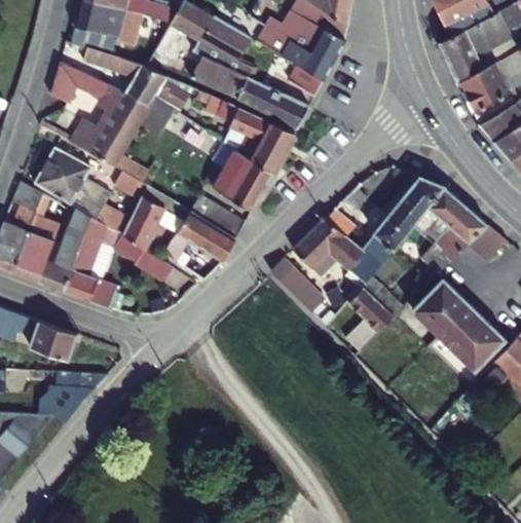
[(143,15),(89,0),(81,0),(70,40),(115,55),(119,42),(135,46),(143,15)]
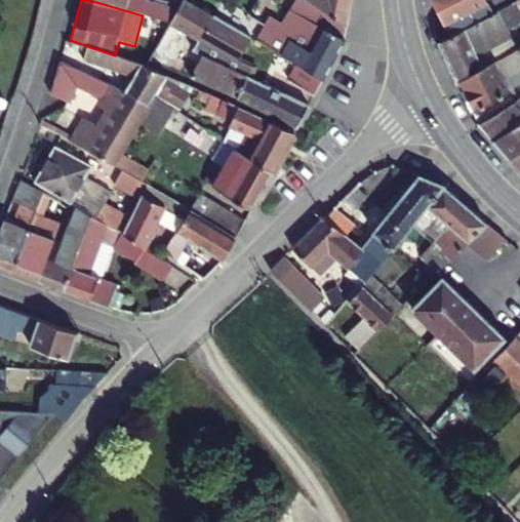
[(89,0),(143,15),(170,24),(178,11),(147,1),(148,0),(89,0)]
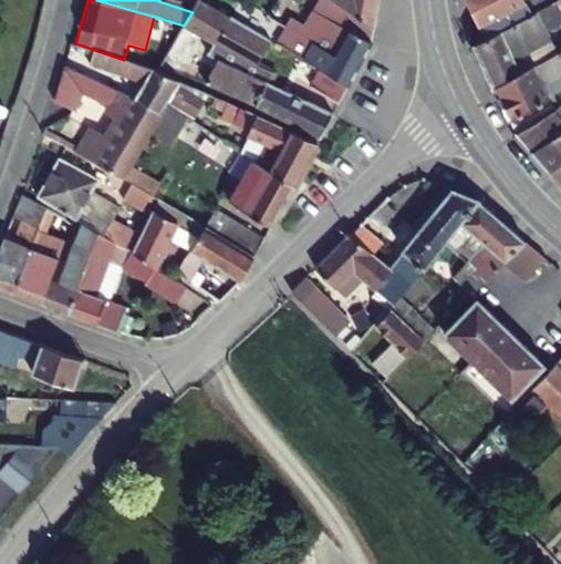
[(184,26),(162,64),(174,69),(195,30),(213,40),(213,39),(228,47),(241,22),(228,14),(204,0),(199,0),(193,12),(184,26)]
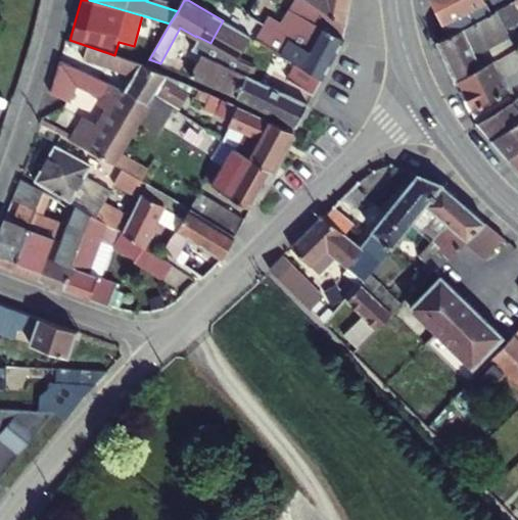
[(345,24),(349,0),(309,0),(329,13),(345,24)]
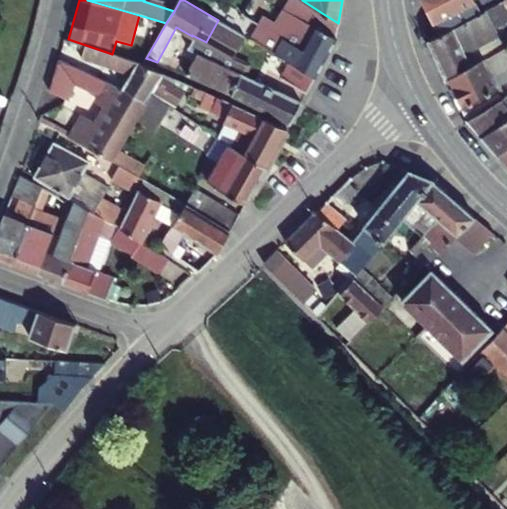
[(420,0),(433,24),(473,4),(471,0),(420,0)]
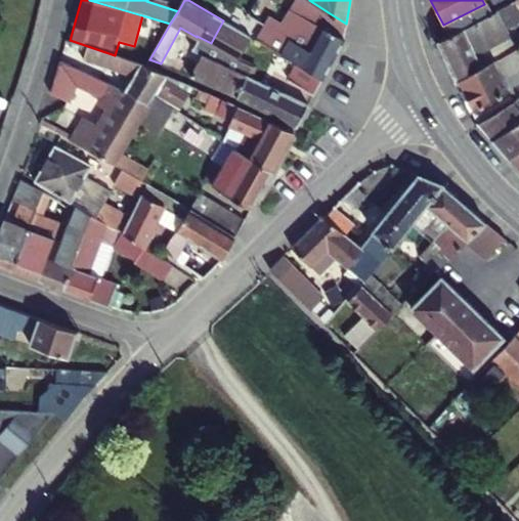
[(491,0),(484,4),(443,25),(430,32),(448,73),(472,59),(466,47),(501,29),(496,20),(514,11),(508,0),(491,0)]
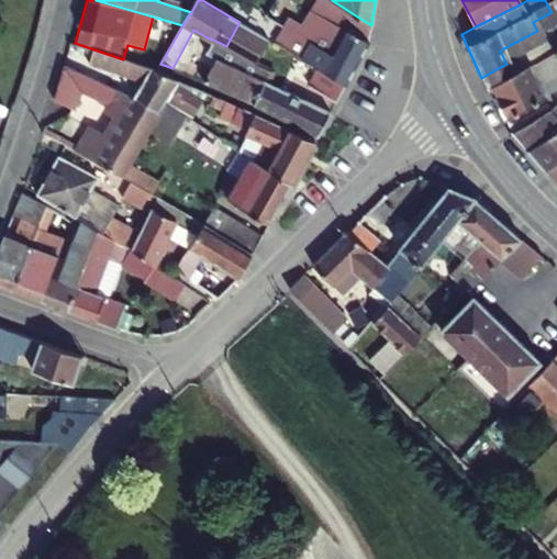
[(274,43),(287,23),(264,10),(253,30),(274,43)]
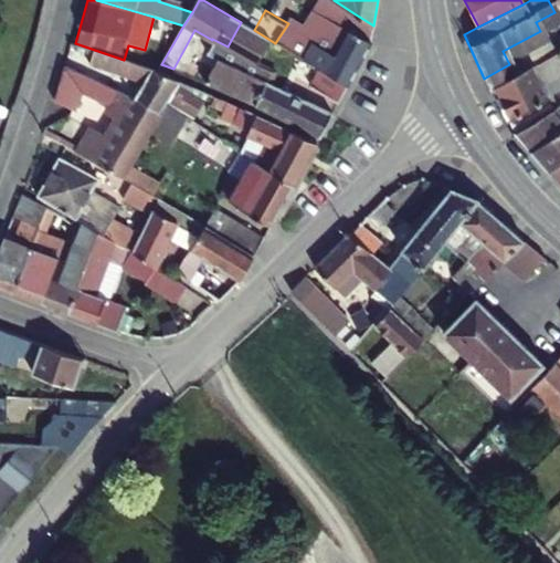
[(347,30),(366,41),(373,25),(356,14),(347,30)]
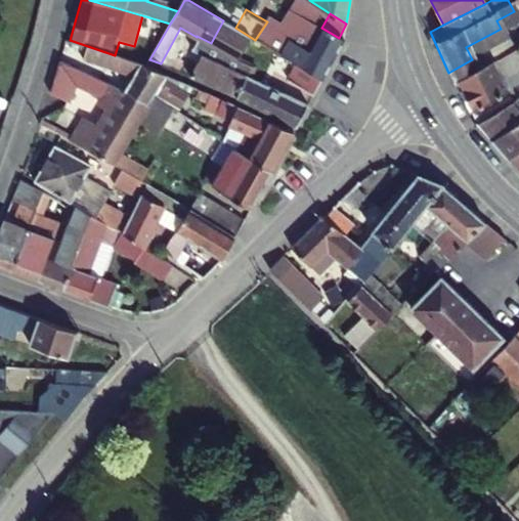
[(322,81),(345,41),(339,38),(321,28),(310,45),(267,22),(255,40),(297,66),(322,81)]
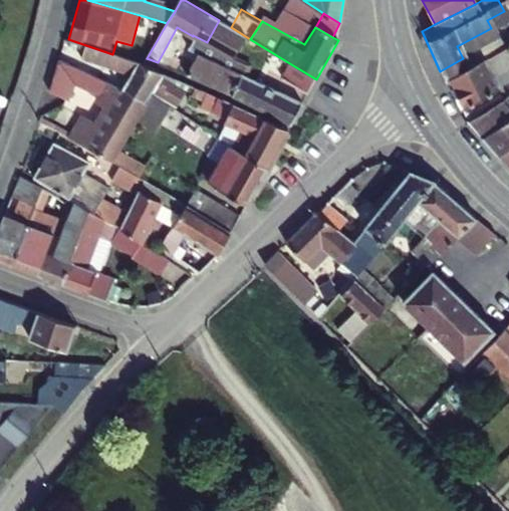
[(508,33),(463,58),(440,71),(458,114),(498,91),(487,67),(508,54),(508,33)]
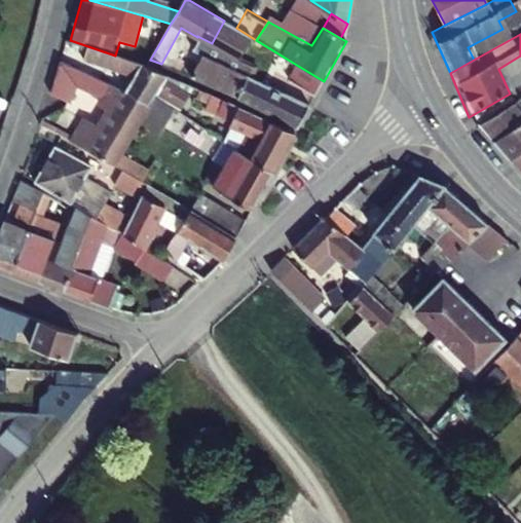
[(163,73),(115,55),(70,40),(67,38),(64,49),(102,62),(101,66),(136,76),(129,87),(150,96),(163,73)]
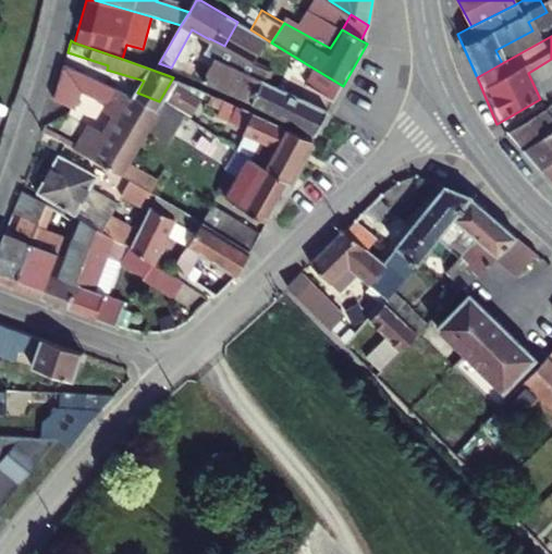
[(207,51),(192,76),(204,81),(216,59),(217,58),(207,51)]
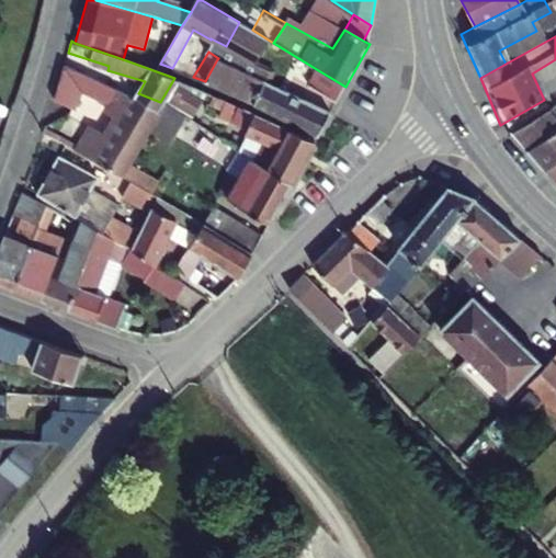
[(250,75),(217,59),(205,81),(230,92),(317,136),(330,114),(269,83),(273,73),(254,65),(250,75)]
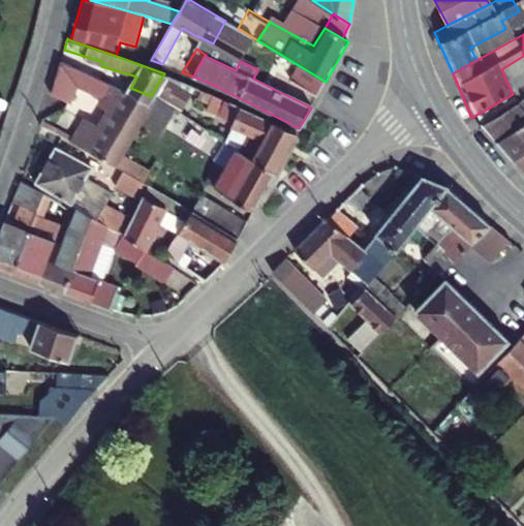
[(51,94),(70,104),(87,70),(61,60),(51,94)]
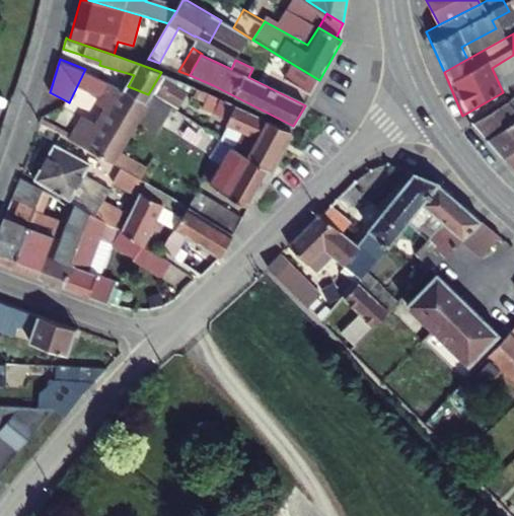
[(286,79),(311,94),(319,80),(294,65),(286,79)]
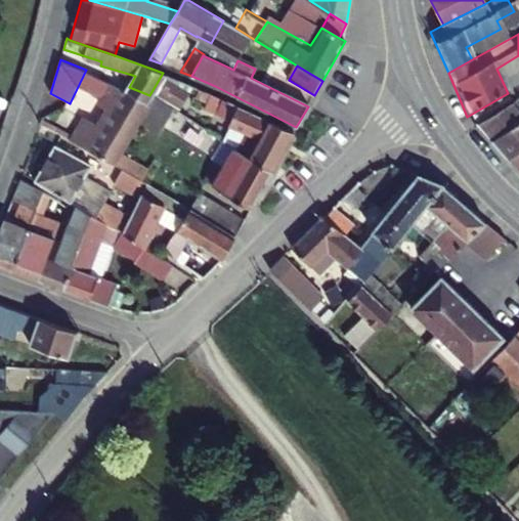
[(171,107),(187,83),(163,73),(149,95),(171,107)]
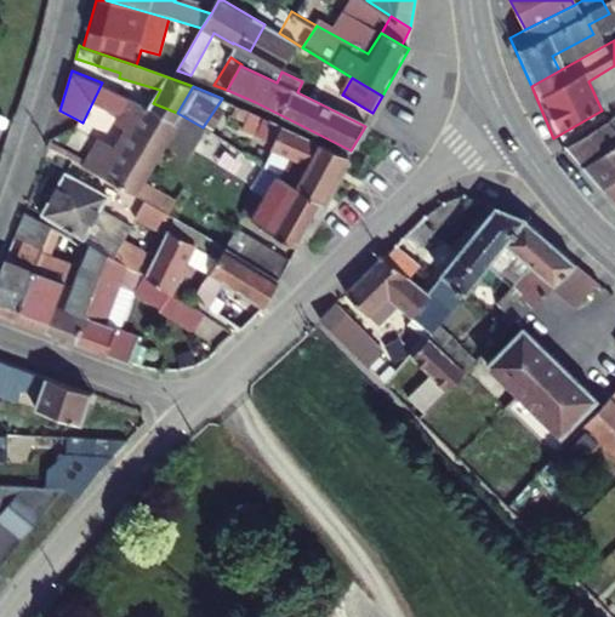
[(100,141),(86,167),(134,195),(155,154),(177,113),(153,103),(134,95),(127,104),(134,108),(126,121),(138,127),(124,154),(100,141)]
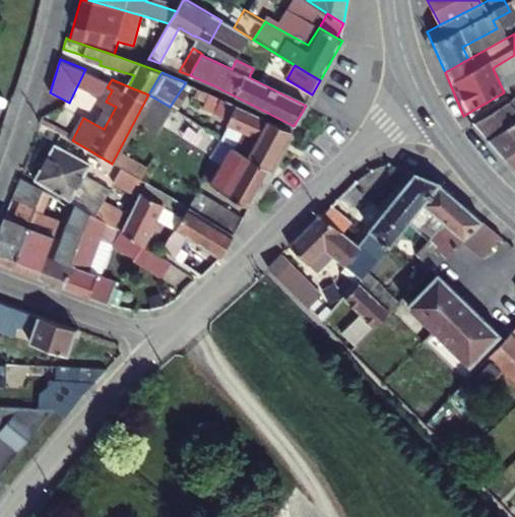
[(514,85),(504,92),(463,116),(492,150),(514,135),(514,107),(512,104),(514,101),(514,85)]
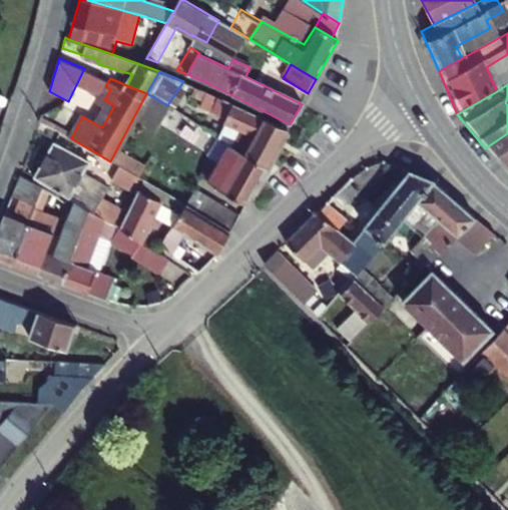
[(224,115),(232,101),(204,89),(198,104),(224,115)]
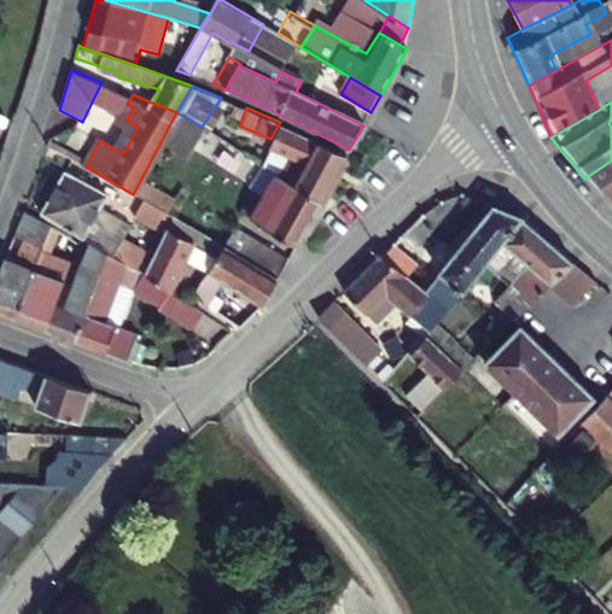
[(179,167),(202,127),(176,112),(155,153),(179,167)]
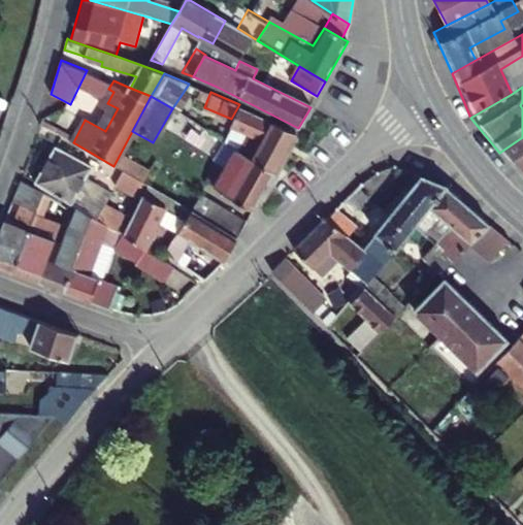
[(295,133),(239,104),(231,119),(228,123),(230,124),(222,137),(234,145),(275,169),(295,133)]
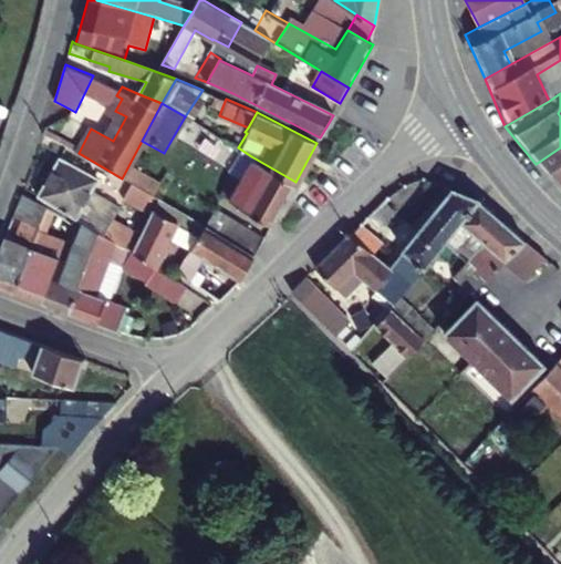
[(122,178),(145,191),(164,153),(142,141),(122,178)]
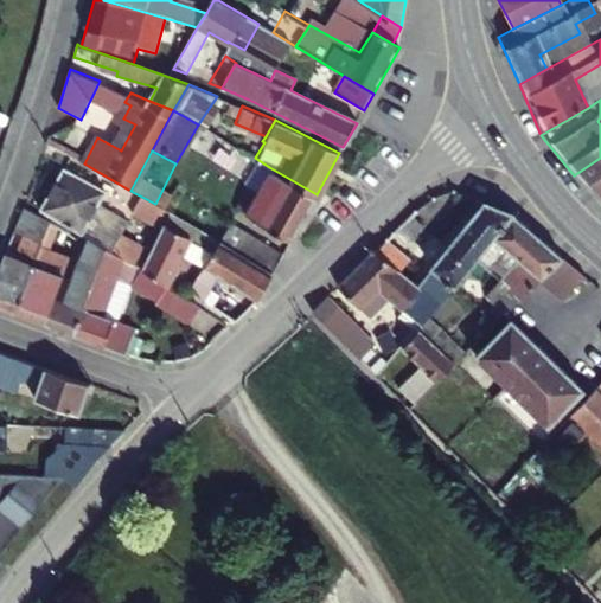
[(219,158),(206,151),(193,173),(208,180),(219,158)]
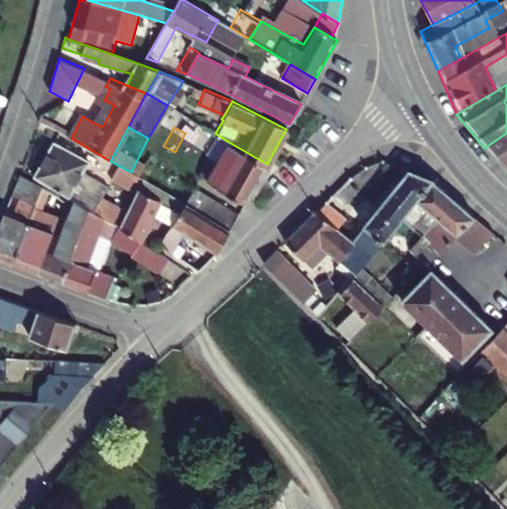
[(506,133),(484,148),(506,174),(506,173),(506,133)]
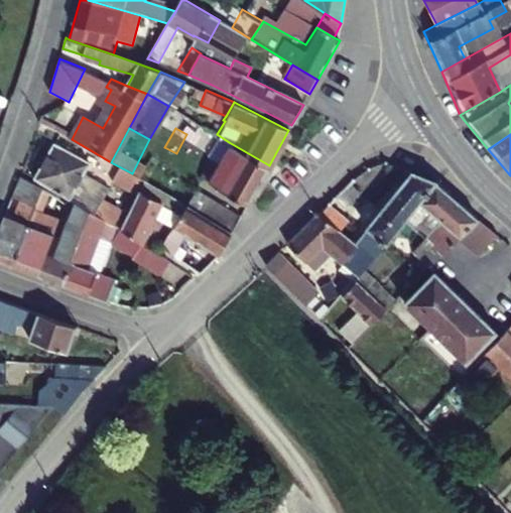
[(91,163),(57,142),(36,178),(71,198),(91,163)]
